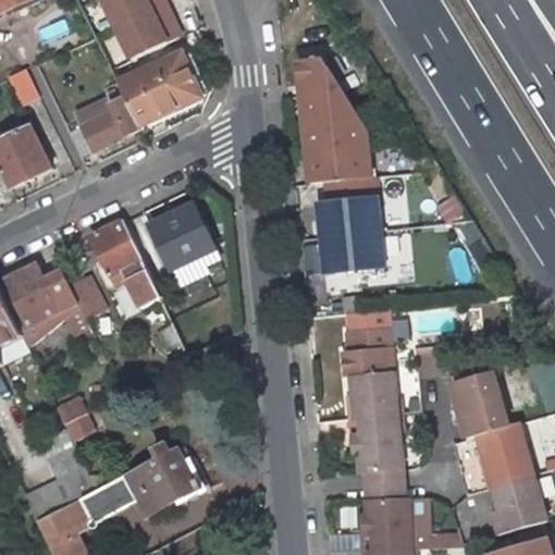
[(0,9),(20,0),(0,0),(0,9)]
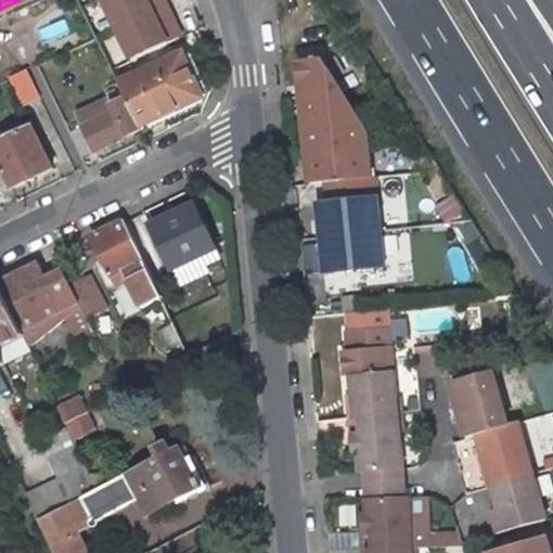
[(103,0),(131,59),(180,35),(163,0),(103,0)]
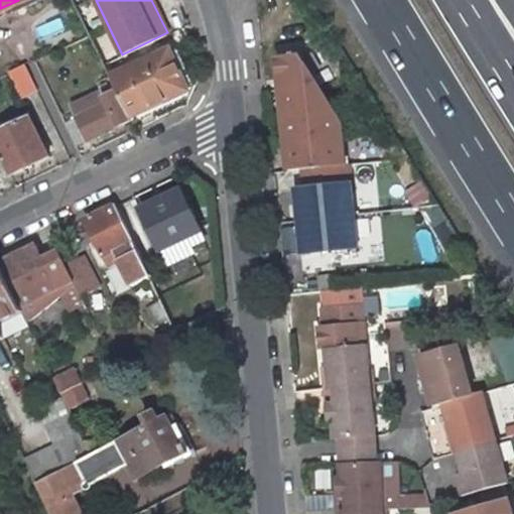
[(186,89),(167,48),(110,76),(117,90),(129,116),(186,89)]
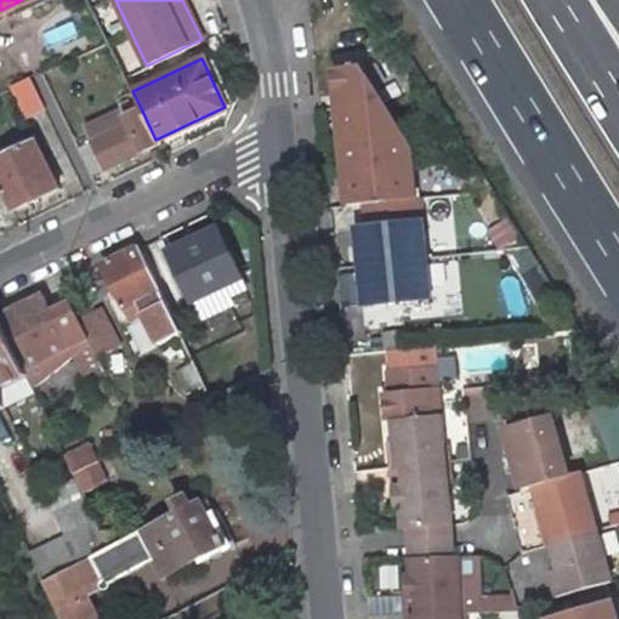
[(410,151),(362,66),(333,69),(345,205),(364,204),(372,203),(415,199),(410,151)]
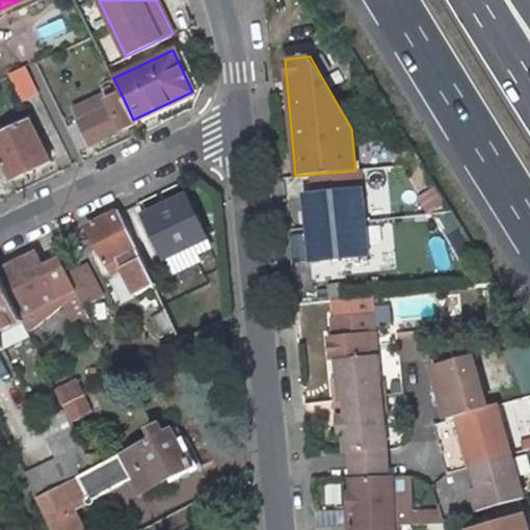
[(37,91),(25,65),(10,73),(19,91),(23,89),(26,97),(37,91)]
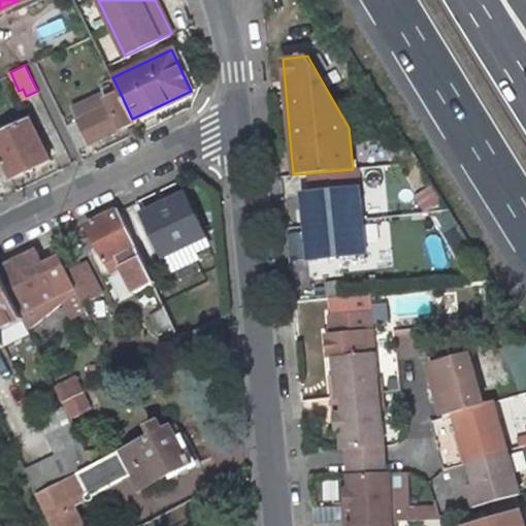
[(132,119),(120,92),(113,95),(108,83),(100,87),(102,90),(70,105),(76,120),(65,124),(76,149),(133,122),(132,119)]
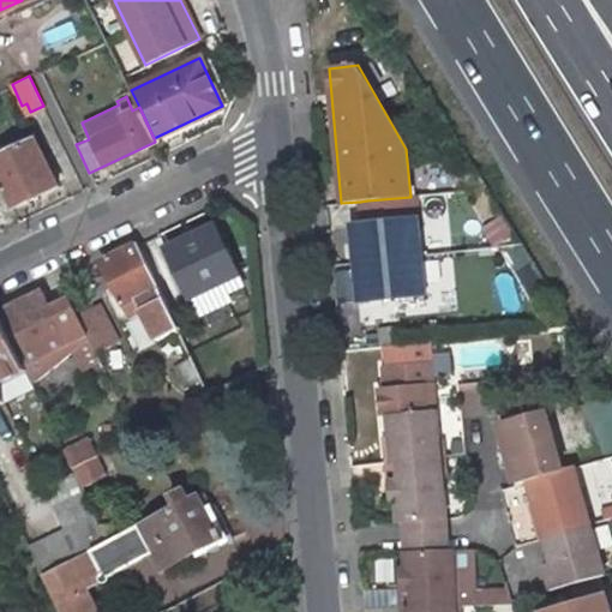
[(1,156),(0,156),(0,181),(12,207),(55,186),(34,141),(23,147),(19,138),(0,148),(0,154),(1,156)]
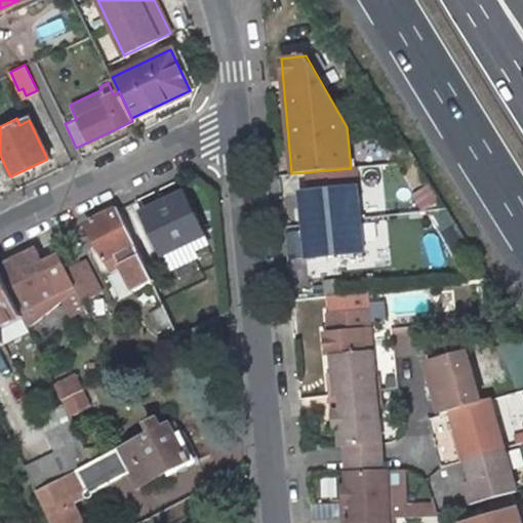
[(314,171),(308,172),(309,193),(300,194),(307,257),(361,253),(353,168),(351,168),(314,171)]
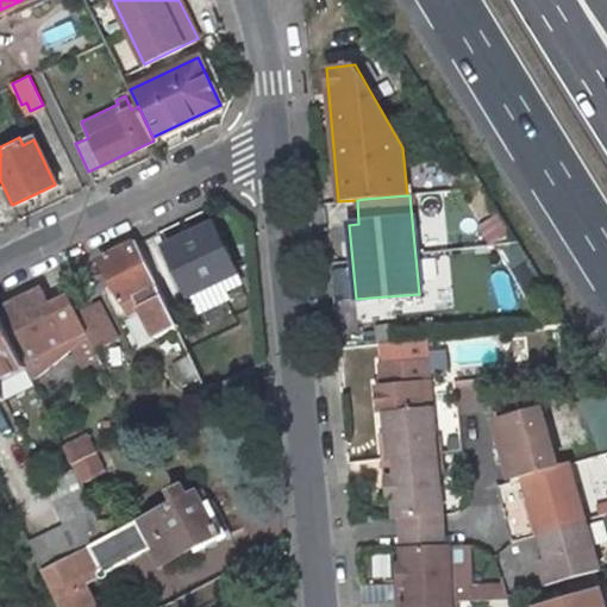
[(210,219),(157,245),(189,307),(244,281),(210,219)]
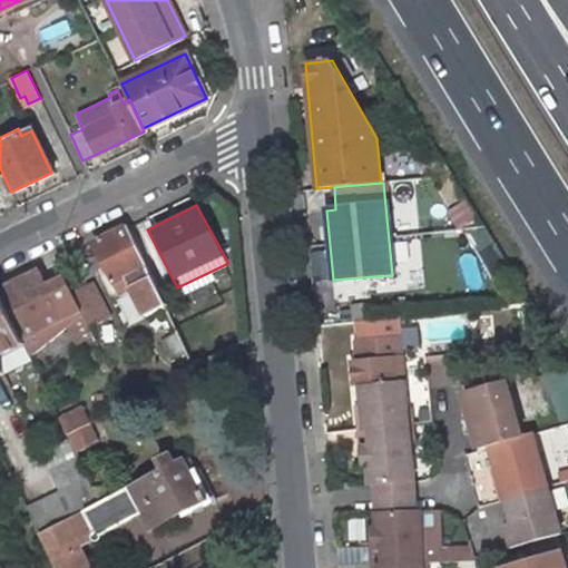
[(149,313),(165,306),(126,225),(94,241),(119,293),(129,287),(144,316),(149,313)]
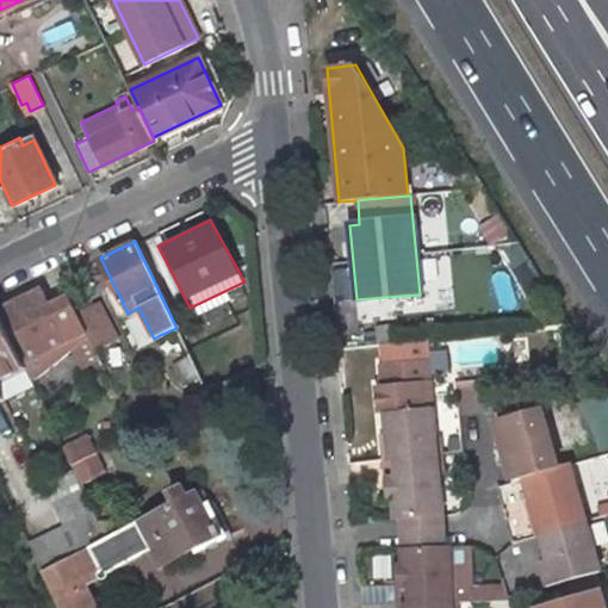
[(42,286),(0,305),(0,314),(26,366),(31,379),(69,354),(80,370),(100,359),(94,349),(76,312),(69,296),(50,304),(42,286)]
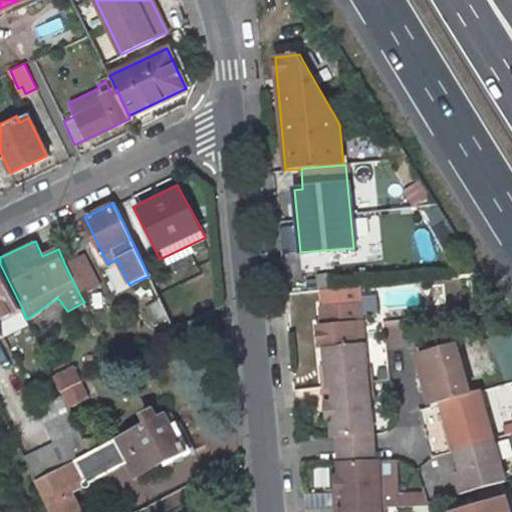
[(79,294),(98,285),(83,253),(64,263),(79,294)]
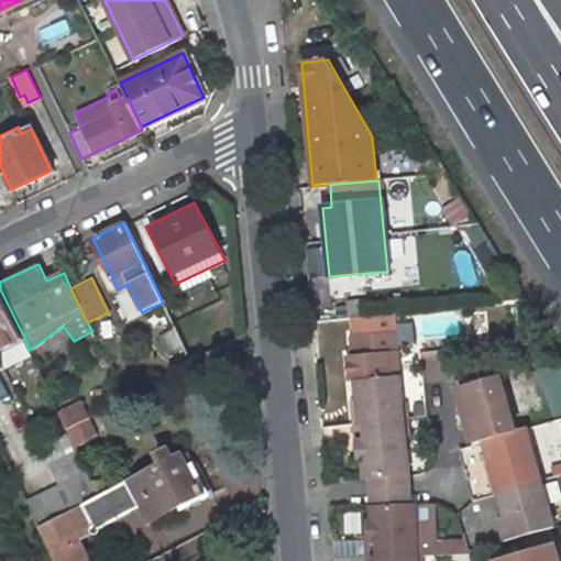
[(129,286),(114,292),(123,311),(138,305),(129,286)]
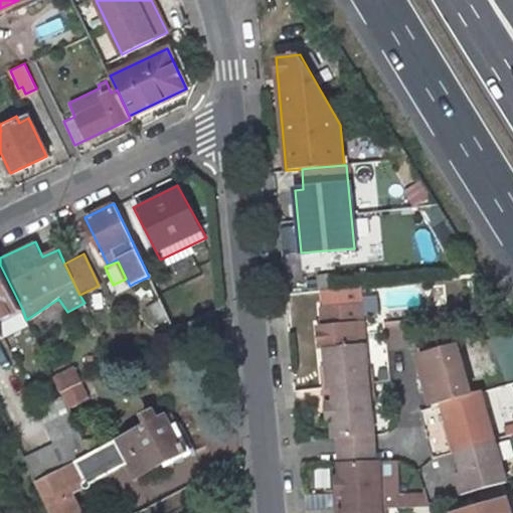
[(0,319),(22,309),(0,265),(0,336),(2,335),(0,330),(0,319)]
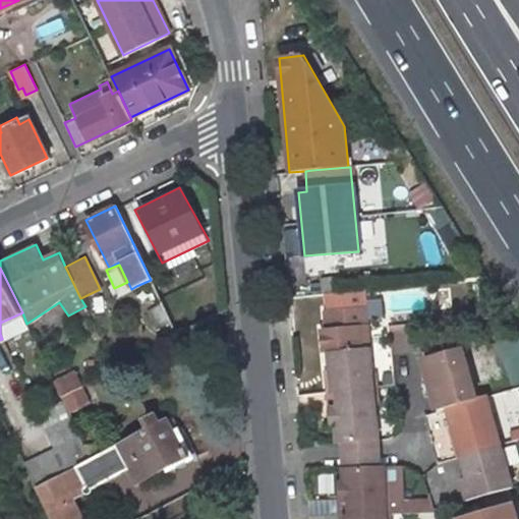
[(151,280),(136,286),(141,295),(155,289),(151,280)]
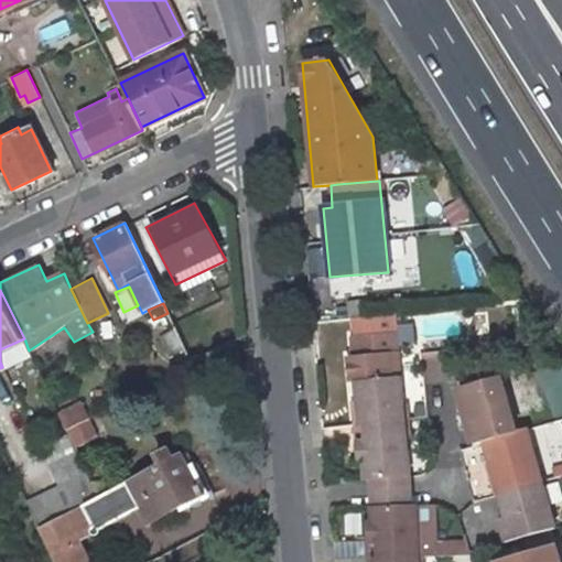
[(452,333),(451,314),(418,314),(419,334),(452,333)]
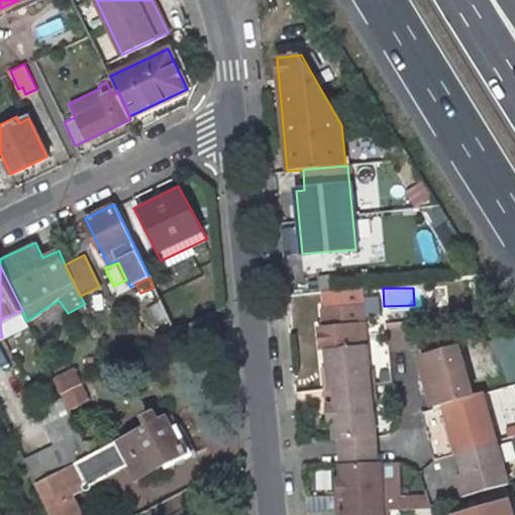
[(335,389),(374,385),(370,343),(357,344),(355,324),(367,323),(365,304),(321,309),(323,327),(318,327),(320,349),(325,348),(327,367),(328,374),(323,374),(324,390),(335,389)]
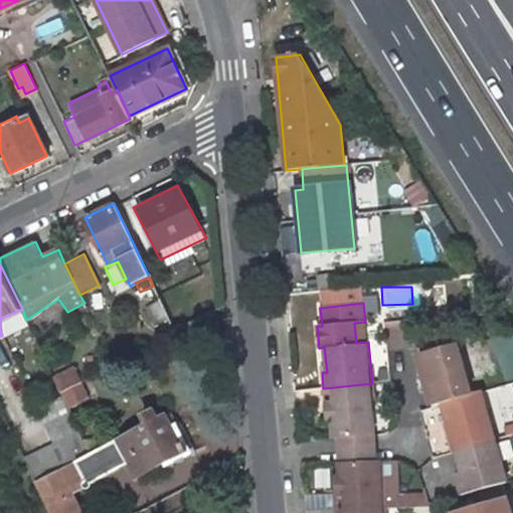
[(26,320),(22,309),(0,319),(0,330),(2,335),(28,323),(26,320)]
